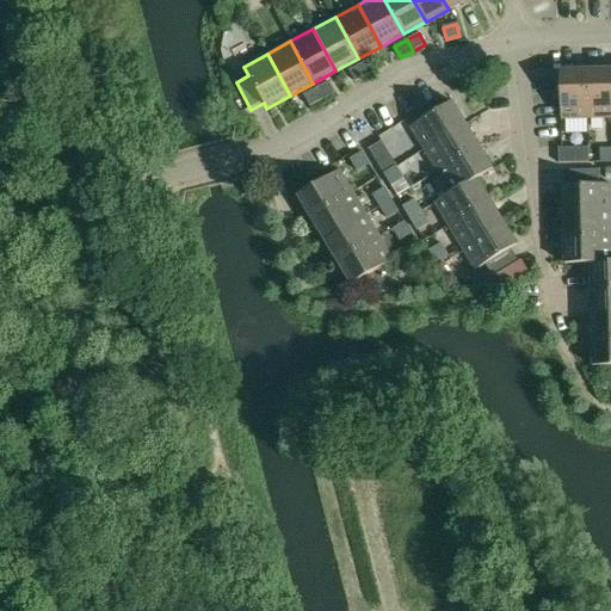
[(374,57),(362,65),(368,75),(380,69),(374,57)]
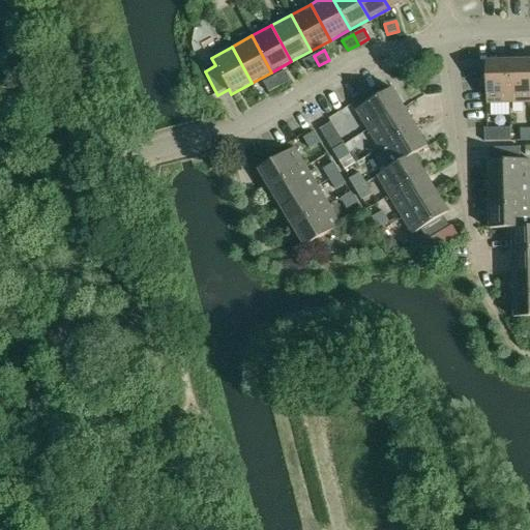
[(303,61),(308,71),(319,65),(314,56),(303,61)]
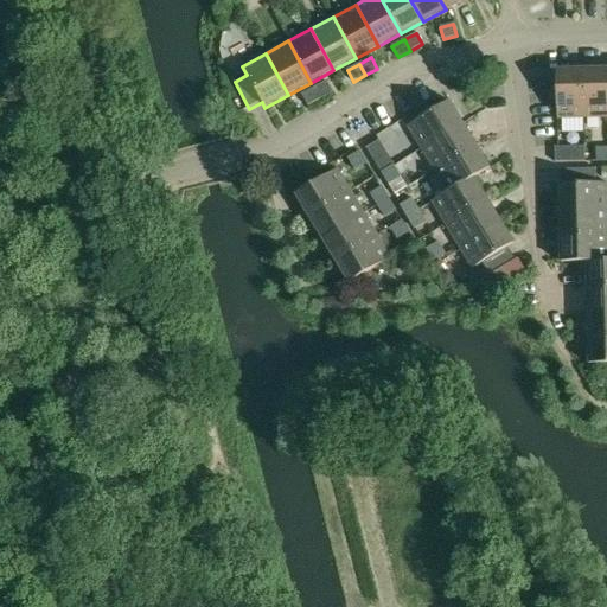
[(606,69),(583,70),(585,117),(606,116),(606,69)]
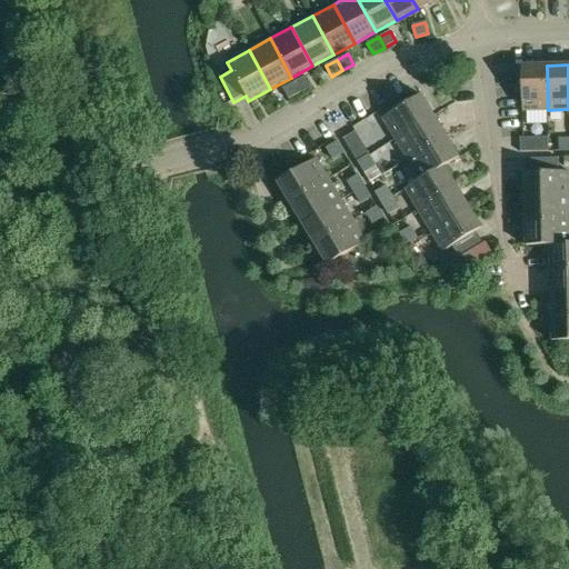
[(521,67),(522,111),(548,110),(547,66),(521,67)]
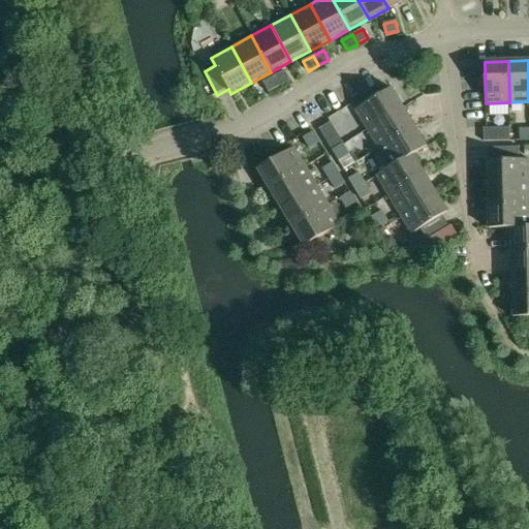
[(285,71),(274,76),(279,87),(289,81),(285,71)]
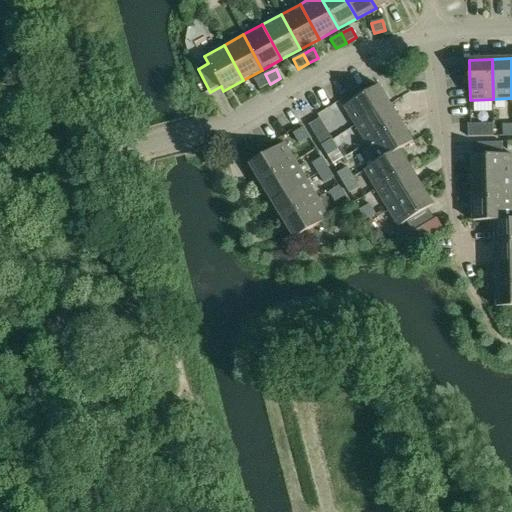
[(254,80),(259,89),(270,84),(265,74),(254,80)]
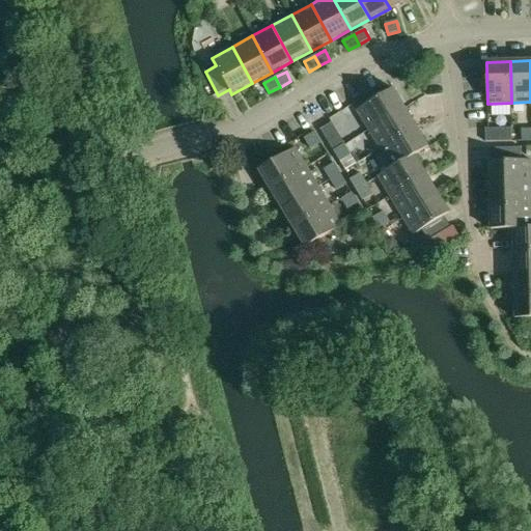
[(392,89),(357,111),(369,131),(404,109),(392,89)]
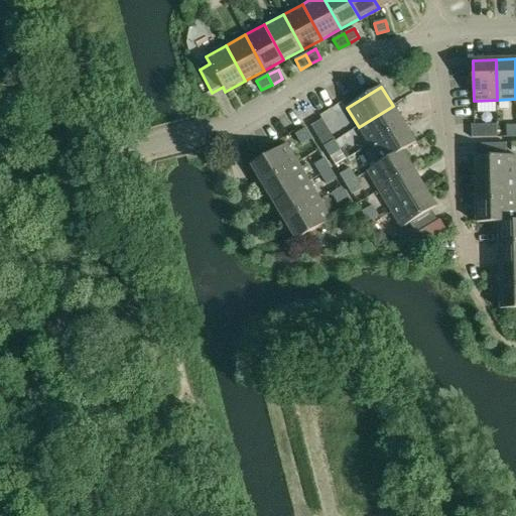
[(405,124),(393,106),(359,127),(370,145),(405,124)]
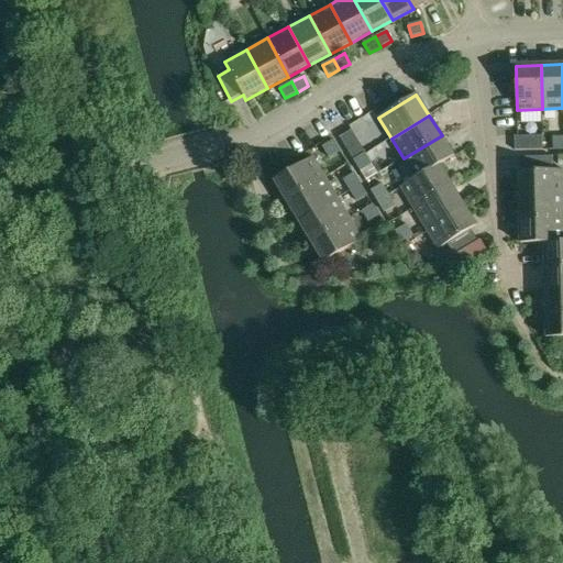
[(340,138),(354,162),(365,154),(352,130),(340,138)]
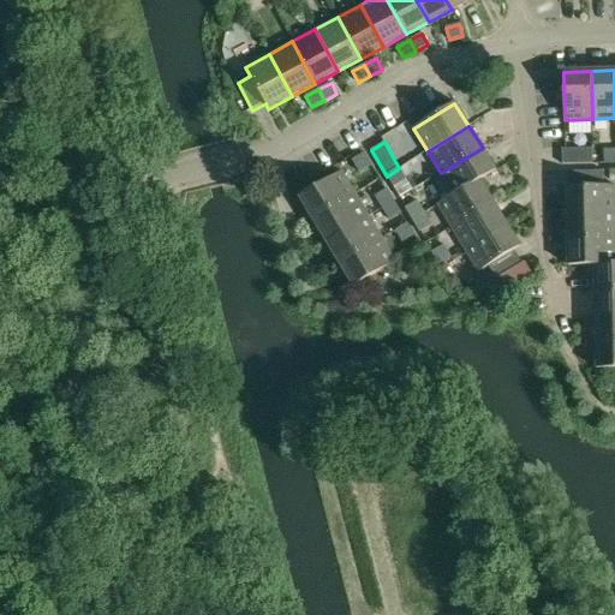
[(437,204),(439,206),(496,169),(483,148),(441,173),(454,195),(437,204)]
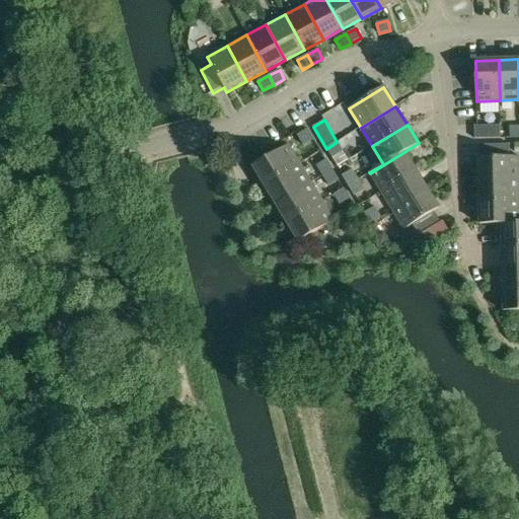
[(500,126),(478,126),(474,126),(474,139),(500,138),(500,126)]
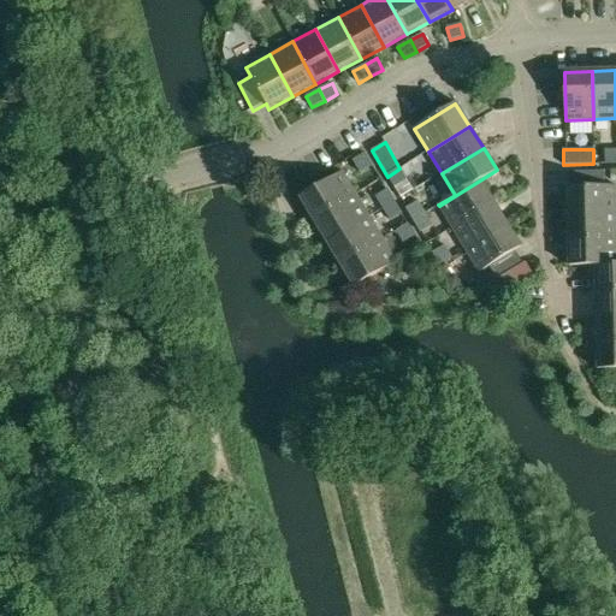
[(615,149),(605,150),(605,164),(615,164),(615,149)]
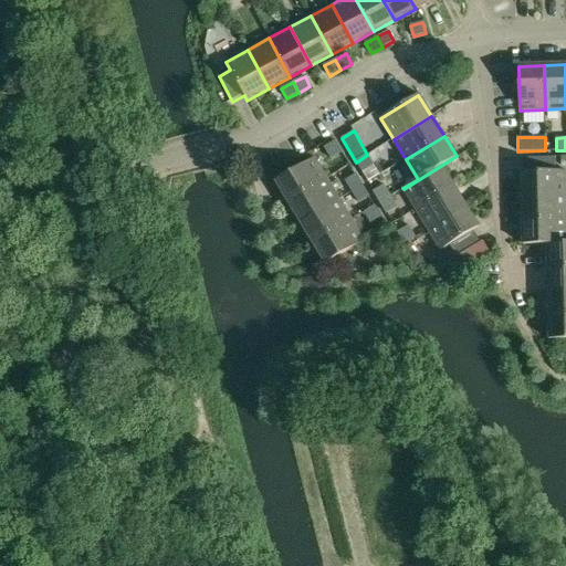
[(331,159),(342,152),(335,140),(324,148),(331,159)]
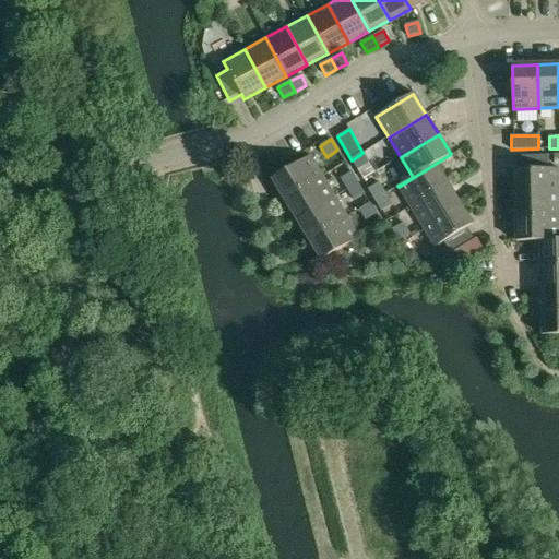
[(352,161),(358,170),(369,164),(363,153),(352,161)]
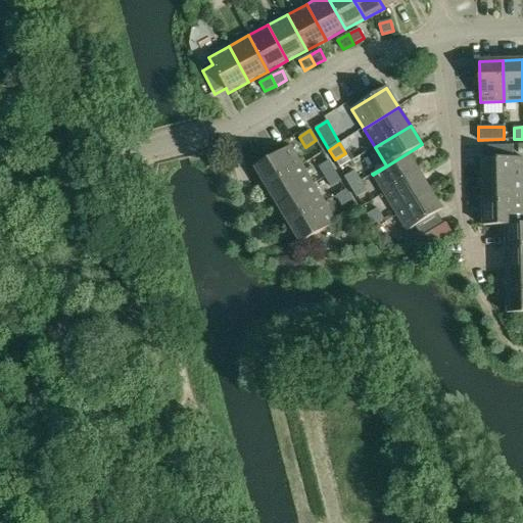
[(373,175),(384,193),(420,172),(408,153),(422,144),(373,175)]
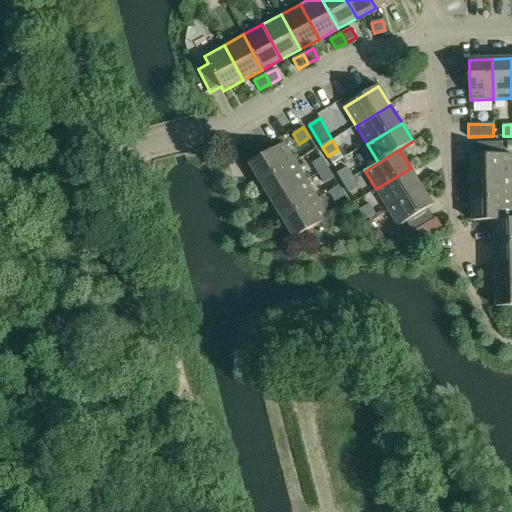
[(284,143),(250,164),(261,183),(296,162),(284,143)]
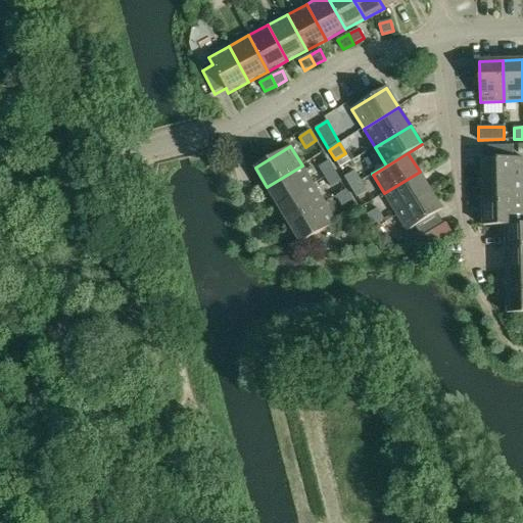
[(488,147),(488,159),(482,159),(482,182),(522,181),(522,157),(514,158),(514,146),(488,147)]
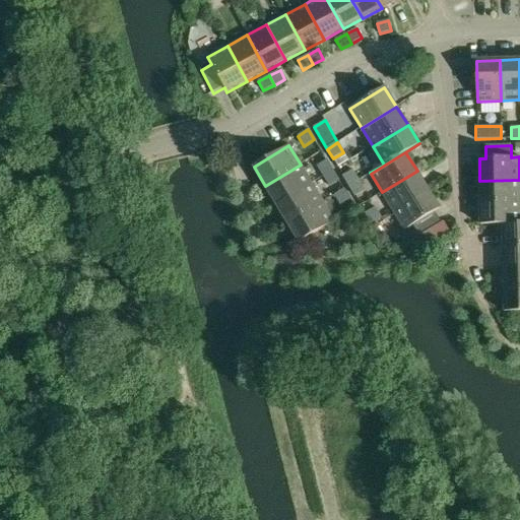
[(317,166),(323,177),(333,171),(327,159),(317,166)]
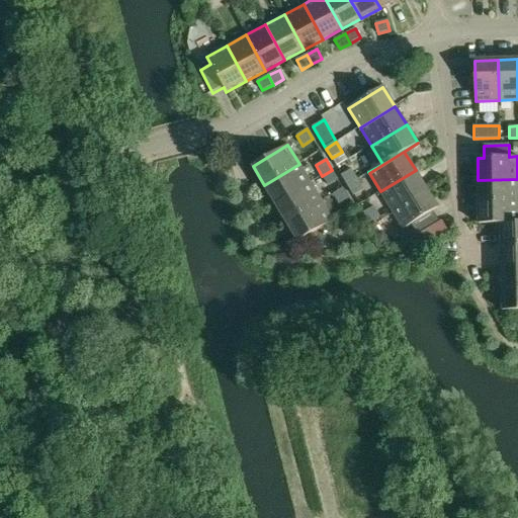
[(264,185),(275,203),(311,182),(299,164),(264,185)]
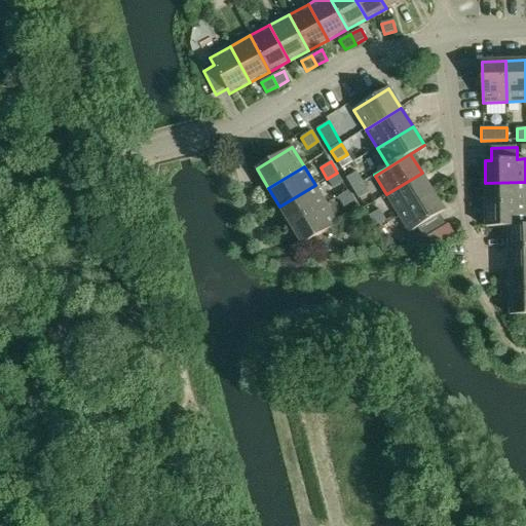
[(346,178),(352,188),(363,182),(358,172),(346,178)]
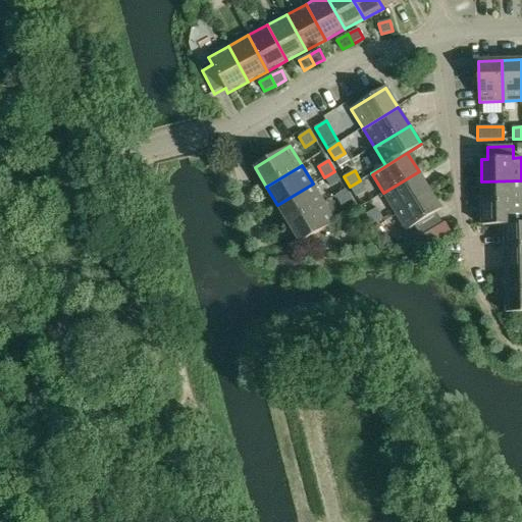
[(330,188),(342,181),(334,171),(324,177),(330,188)]
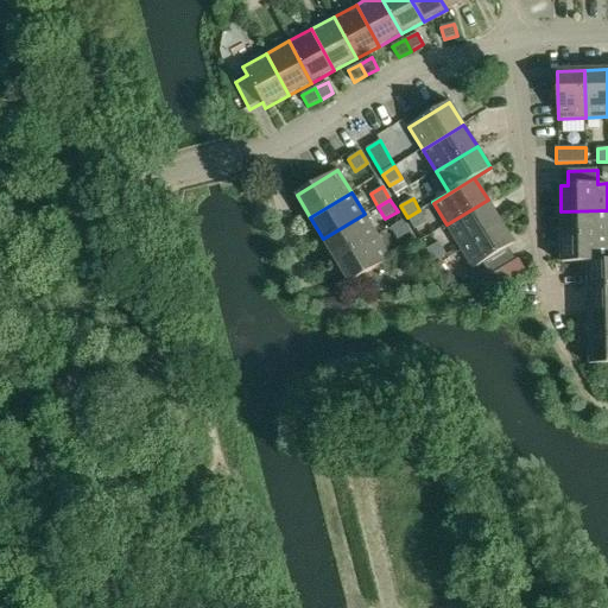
[(447,225),(461,246),(501,221),(488,200),(447,225)]
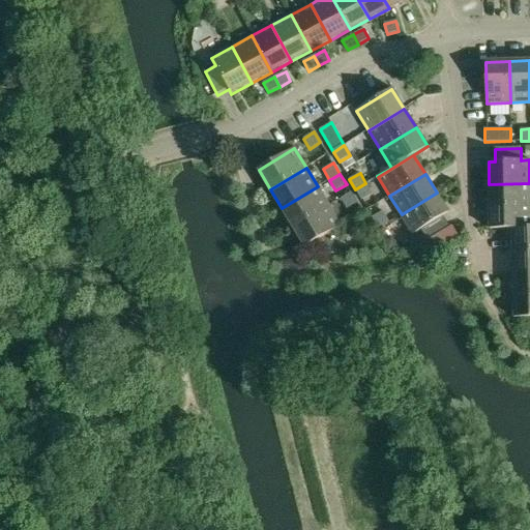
[(355,189),(362,201),(373,195),(365,183),(355,189)]
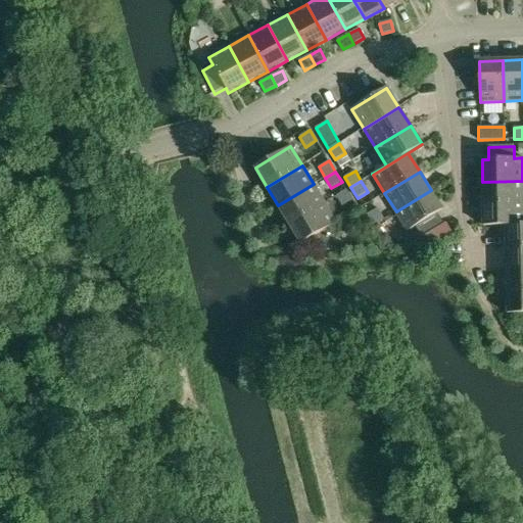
[(522,181),(482,182),(483,204),(522,202),(522,181)]
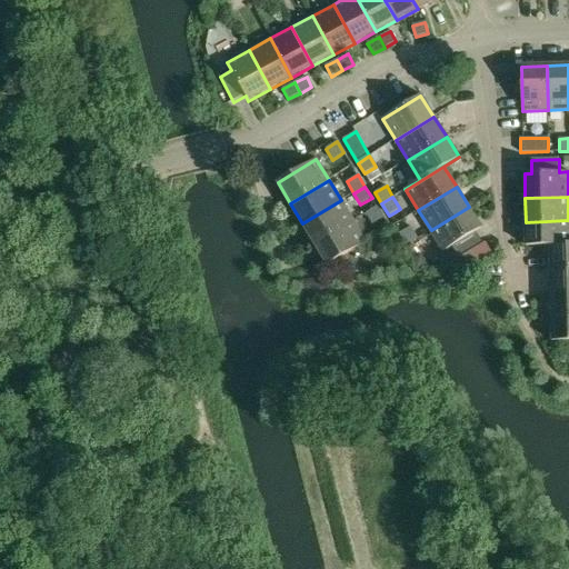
[(302,223),(315,245),(353,221),(341,200),(302,223)]
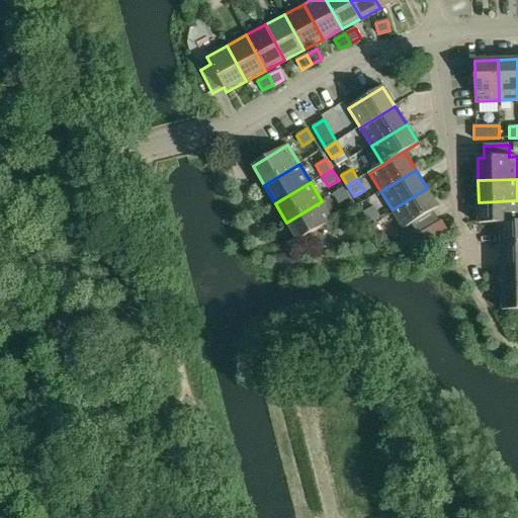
[(339,204),(349,198),(344,188),(333,194),(339,204)]
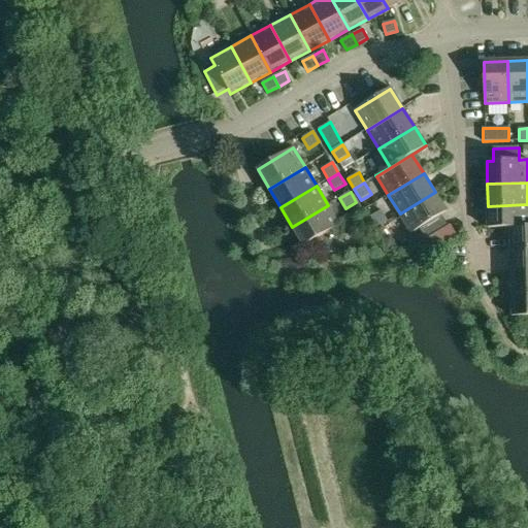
[(449,226),(442,215),(448,211),(435,192),(400,213),(411,233),(420,229),(427,240),(449,226)]
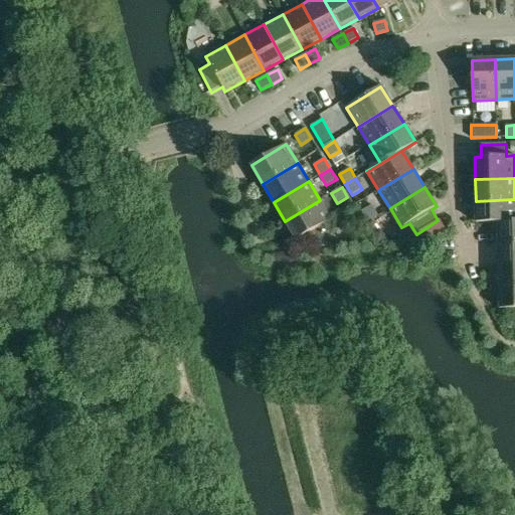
[(514,199),(476,201),(476,222),(514,221),(514,199)]
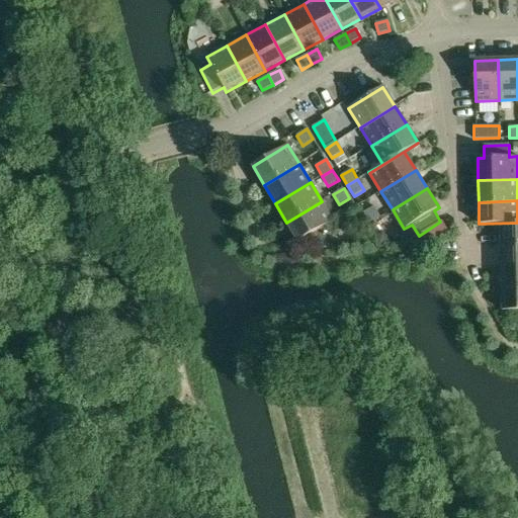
[(333,221),(322,201),(286,223),(297,242),(333,221)]
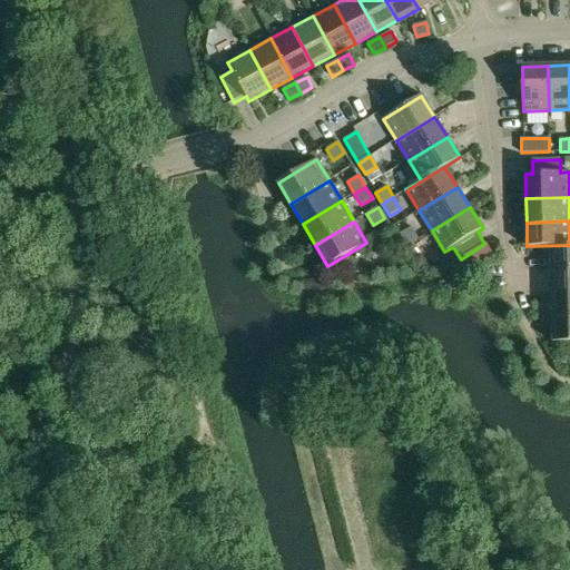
[(400,234),(401,235),(405,244),(418,236),(412,227),(400,234)]
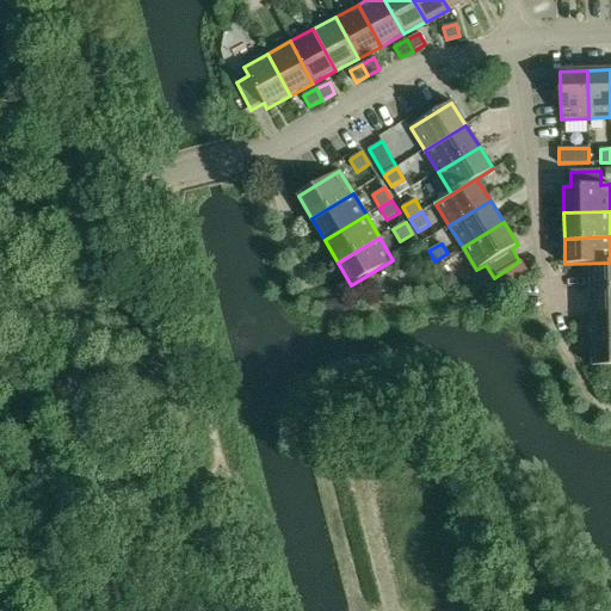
[(591,264),(591,289),(610,288),(610,263),(565,264),(565,265),(591,264)]
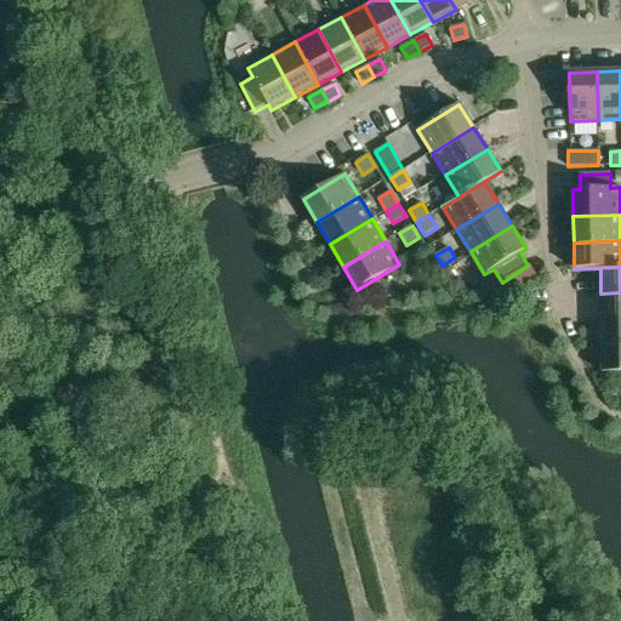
[(620,292),(600,294),(602,319),(620,318),(620,292)]
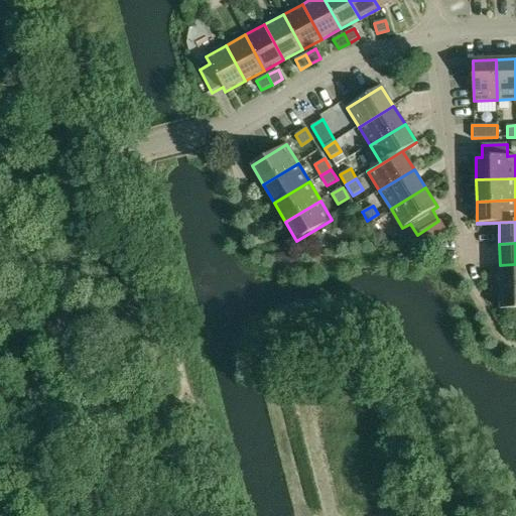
[(515,264),(500,265),(501,287),(515,286),(515,264)]
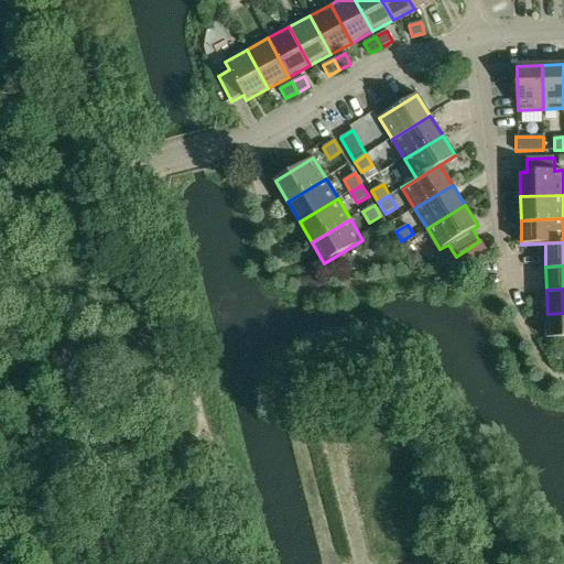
[(563,337),(563,313),(548,314),(548,338),(563,337)]
